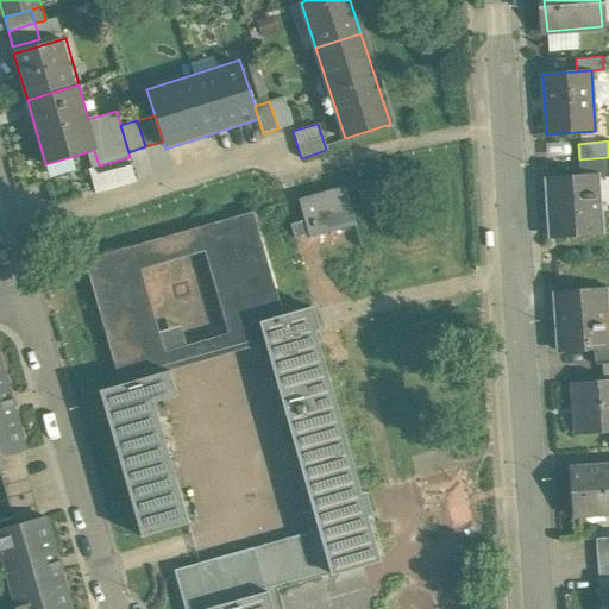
[(608,157),(579,159),(578,159),(579,176),(595,175),(595,177),(608,176),(608,157)]
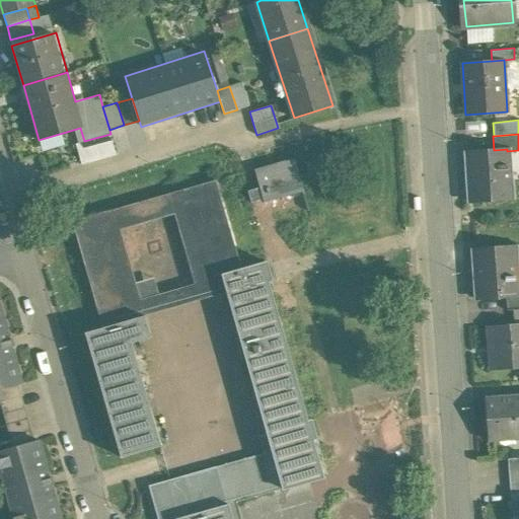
[(494,150),(467,152),(468,170),(467,170),(468,186),(470,186),(471,202),(511,199),(507,151),(507,149),(494,150)]
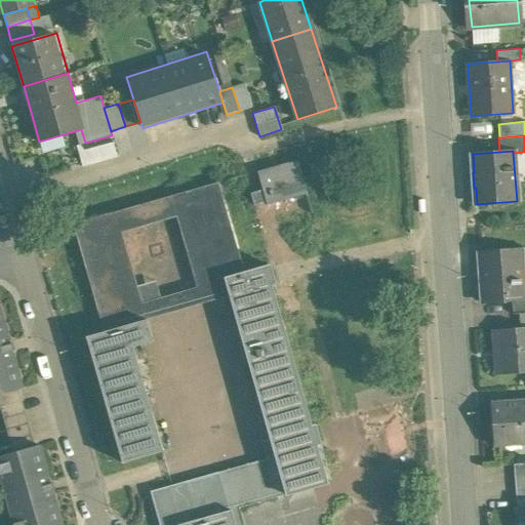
[(296,161),(256,172),(267,206),(307,195),(296,161)]
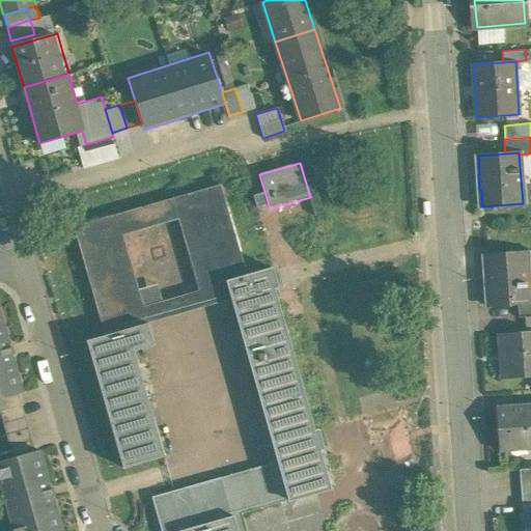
[(278,289),(272,270),(247,277),(220,186),(74,228),(101,320),(131,311),(108,232),(188,210),(211,288),(227,283),(273,444),(289,498),(290,502),(332,490),(320,451),(325,449),(318,430),(314,431),(274,290),(278,289)]
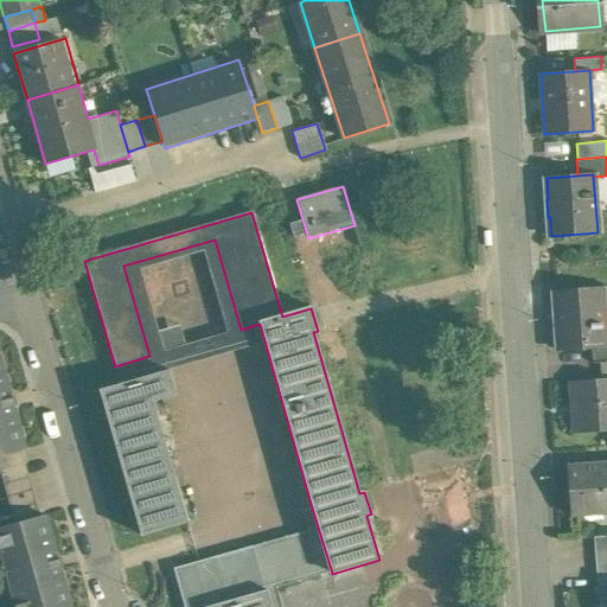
[(601,288),(555,291),(556,311),(555,311),(556,328),(557,328),(558,349),(592,346),(605,345),(605,343),(601,288)]
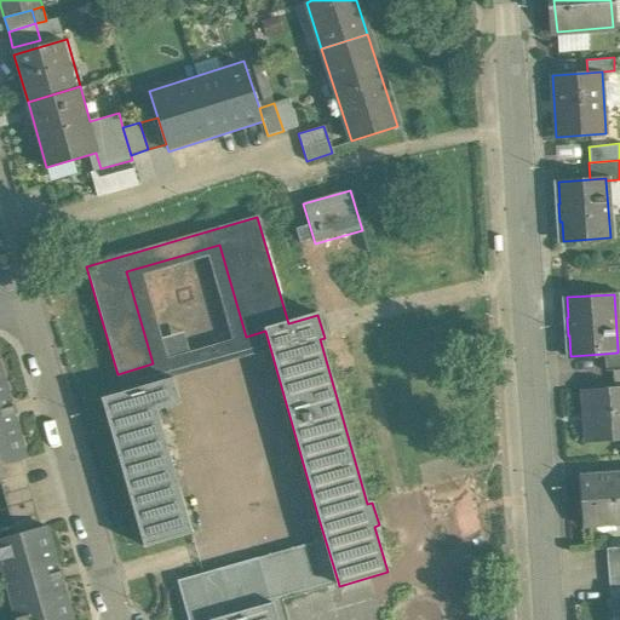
[(619,349),(618,350),(618,352),(604,354),(606,371),(613,371),(619,369),(619,349)]
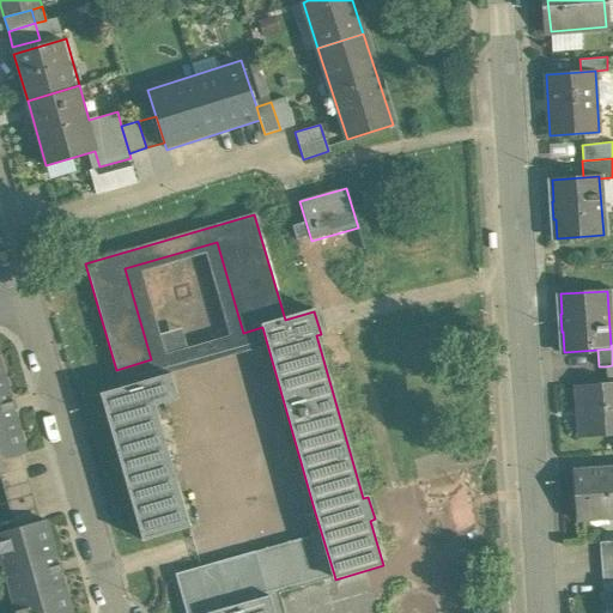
[(0,364),(0,460),(20,454),(25,453),(0,364)]
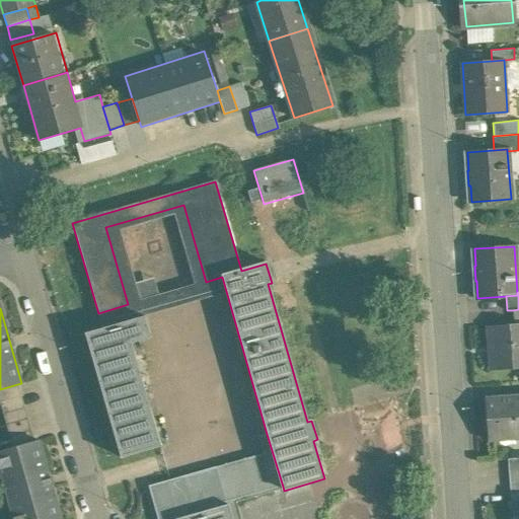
[(144,317),(85,335),(122,459),(161,447),(131,345),(150,339),(144,317)]
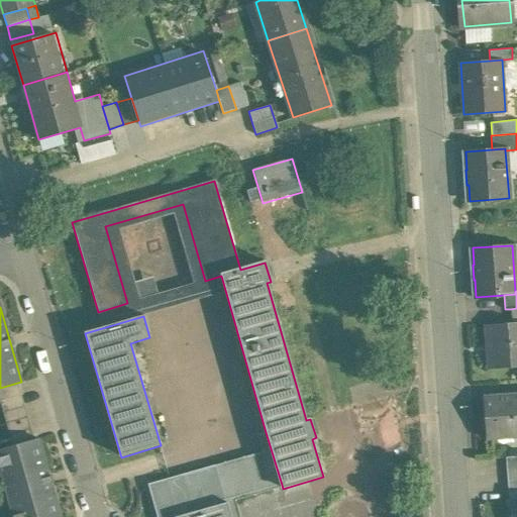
[(516,323),(512,324),(487,325),(490,367),(516,365),(516,323)]
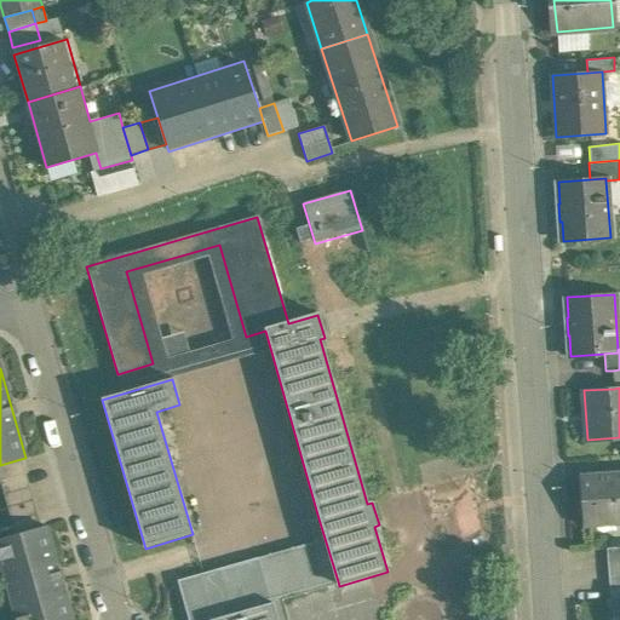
[(21,459),(0,465),(0,486),(13,534),(40,527),(21,459)]
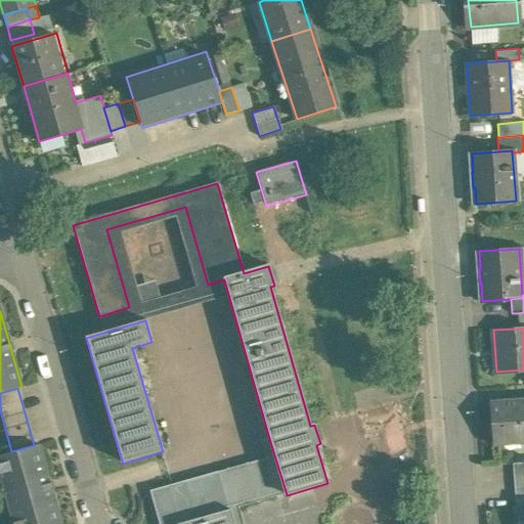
[(523,398),(495,401),(497,438),(523,436),(523,398)]
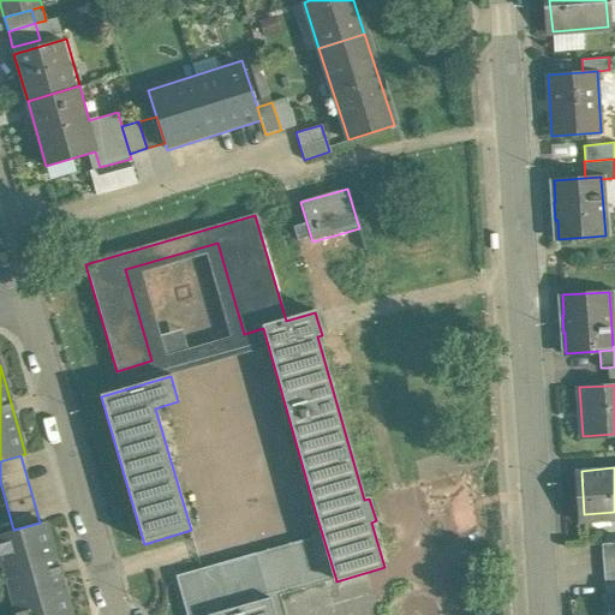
[(464,476),(425,487),(431,508),(470,497),(464,476)]
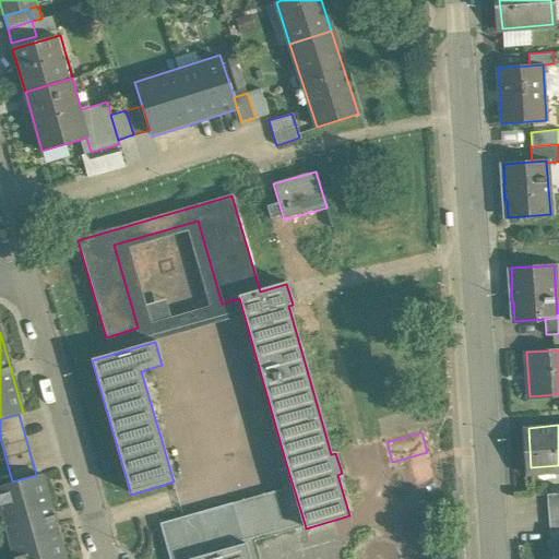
[(285,488),(232,504),(242,542),(245,542),(305,524),(287,467),(280,468),(285,488)]
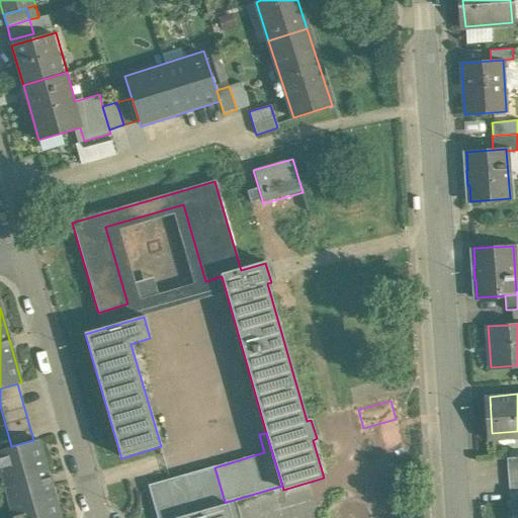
[(11,446),(0,449),(0,459),(16,517),(60,517),(37,439),(33,440),(11,446)]
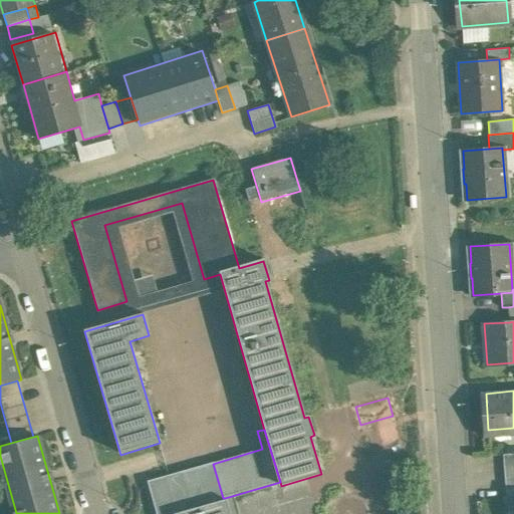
[(213,464),(147,483),(156,513),(229,513),(225,498),(223,498),(213,464)]
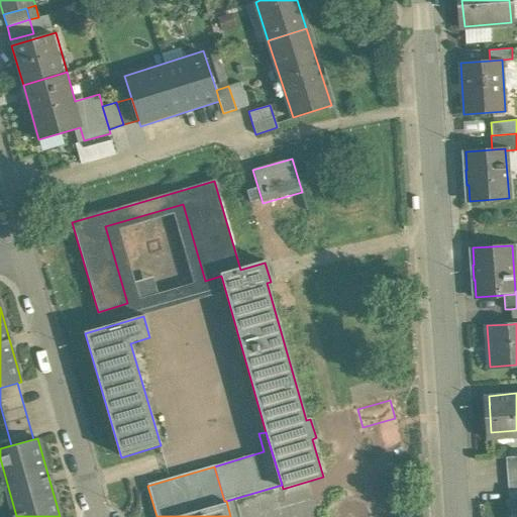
[(516,496),(506,500),(510,512),(516,510),(516,509),(516,496)]
